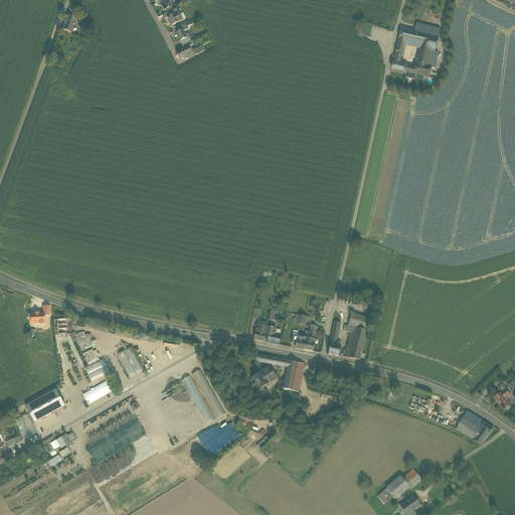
[(166,9),(167,11),(172,9),(171,7),(169,3),(167,0),(164,0),(162,1),(160,2),(164,11),(166,9)]
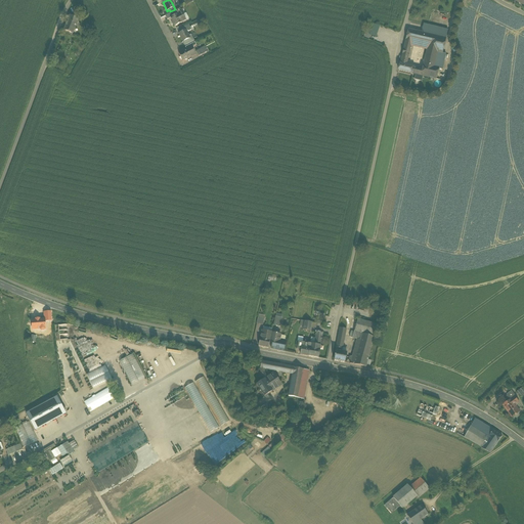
[(165,16),(167,20),(171,18),(170,18),(178,14),(176,10),(165,16)]
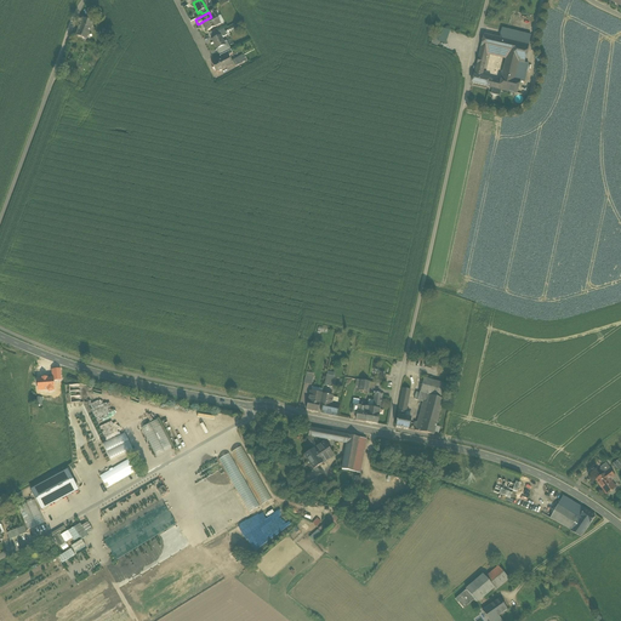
[(208,32),(216,27),(214,22),(214,21),(211,17),(201,22),(203,22),(208,32)]
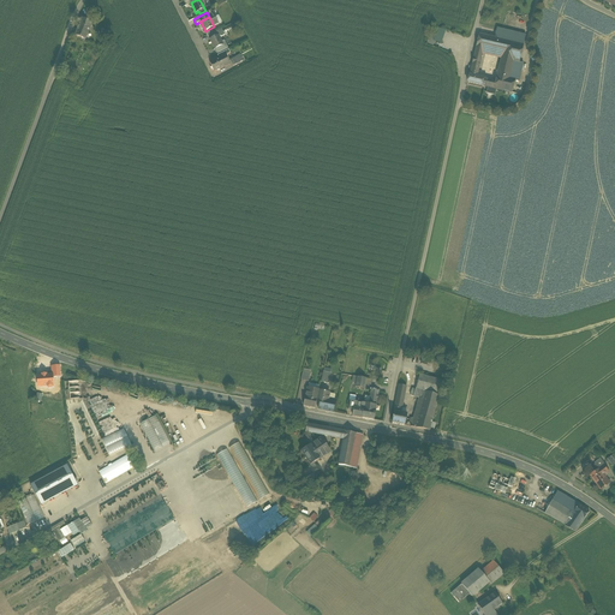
[(76,36),(85,40),(91,23),(82,19),(76,36)]
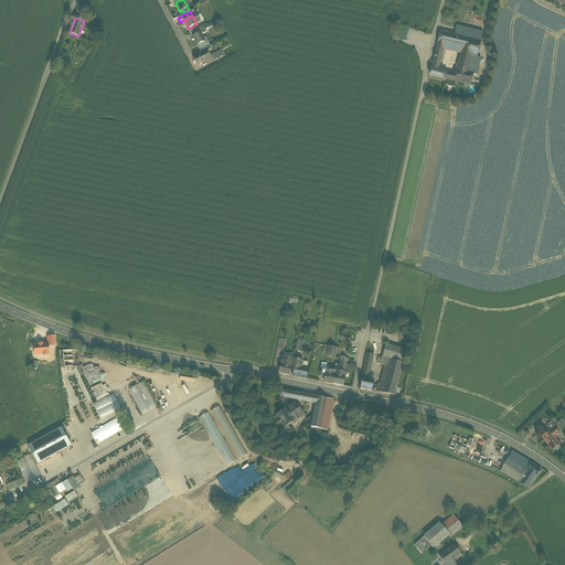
[(405,40),(409,28),(397,24),(392,39),(400,41),(400,39),(405,40)]
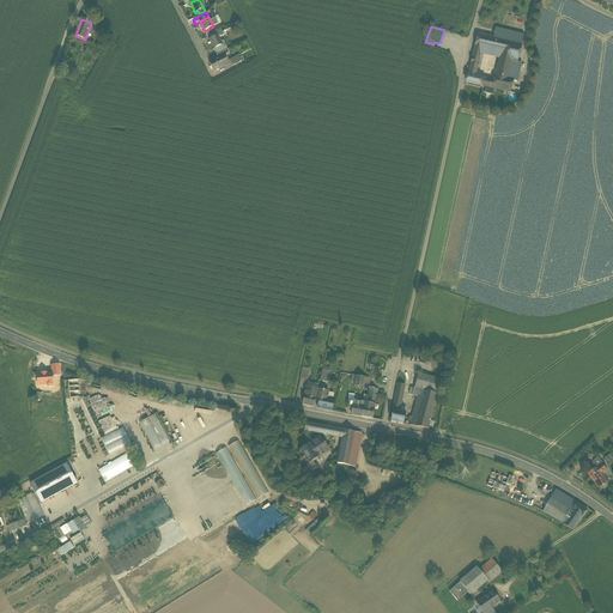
[(207,36),(208,40),(218,36),(219,37),(224,35),(220,29),(207,36)]
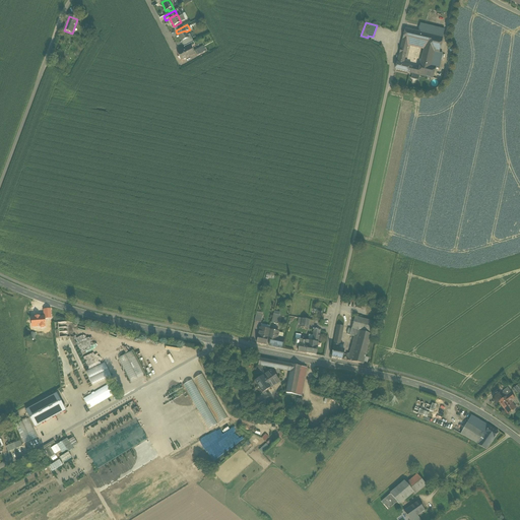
[(418,28),(418,33),(443,38),(445,30),(425,25),(420,24),(418,28)]
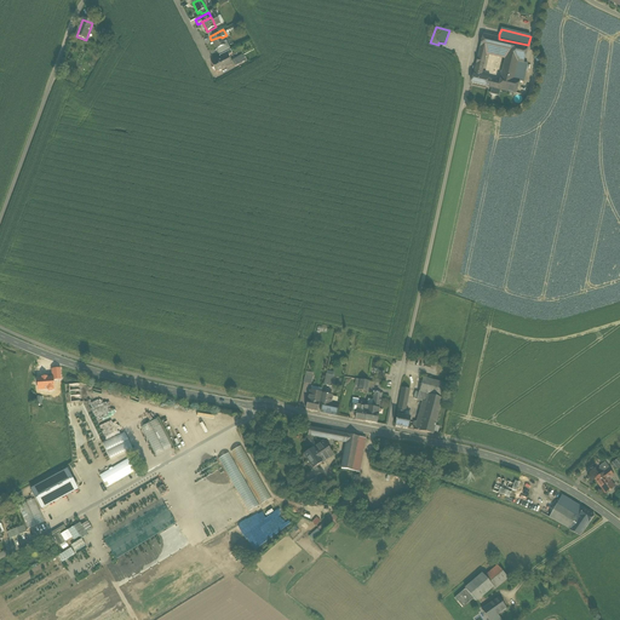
[(483,35),(477,59),(484,61),(486,56),(505,59),(499,82),(498,90),(500,91),(516,95),(520,81),(523,82),(528,64),(523,63),(528,45),(499,39),(494,38),(483,35)]
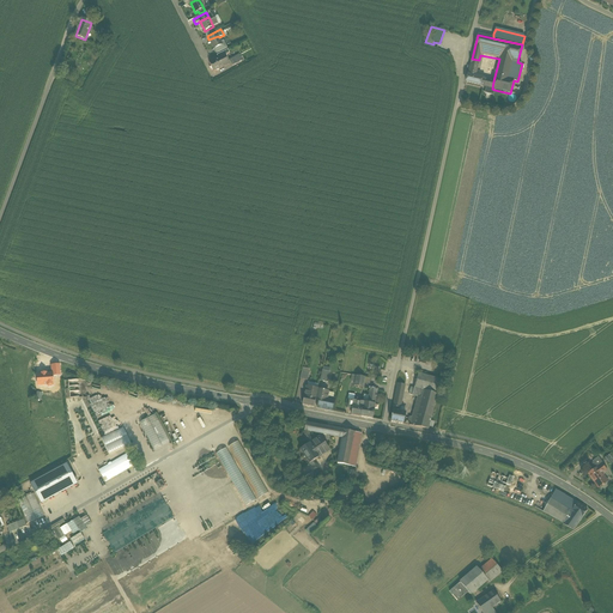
[(213,49),(214,49),(222,46),(220,42),(219,41),(220,41),(219,37),(218,36),(208,40),(213,49)]
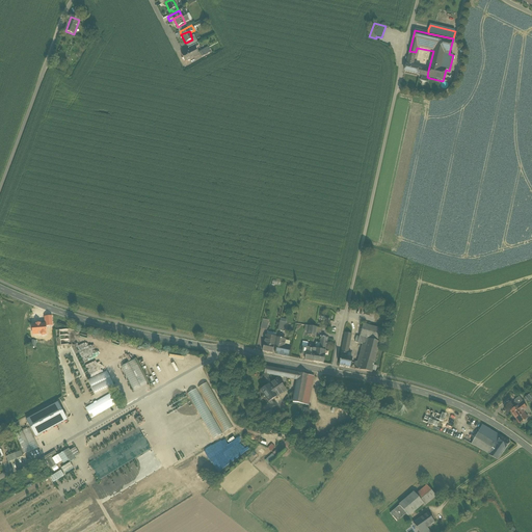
[(193,35),(191,36),(192,40),(186,43),(188,47),(197,43),(193,35)]
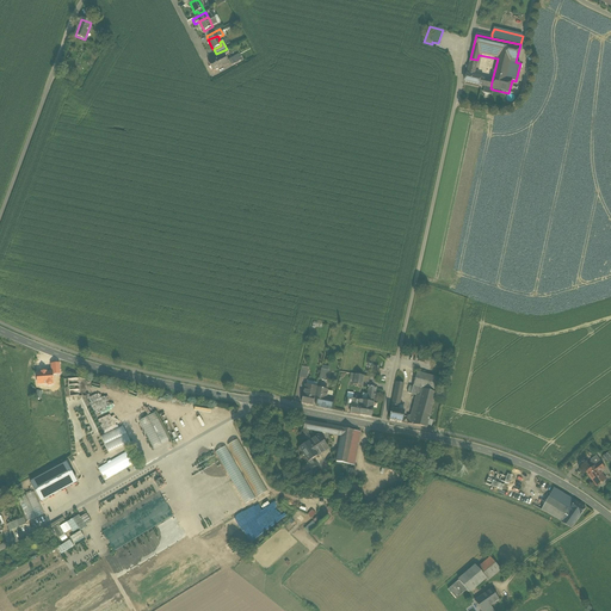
[(228,65),(223,55),(217,59),(208,63),(210,67),(211,71),(213,72),(216,71),(216,72),(218,71),(218,69),(228,65)]
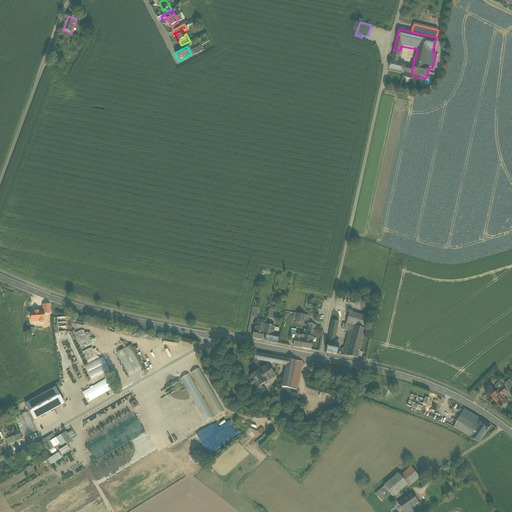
[(191,50),(194,55),(202,51),(199,46),(191,50)]
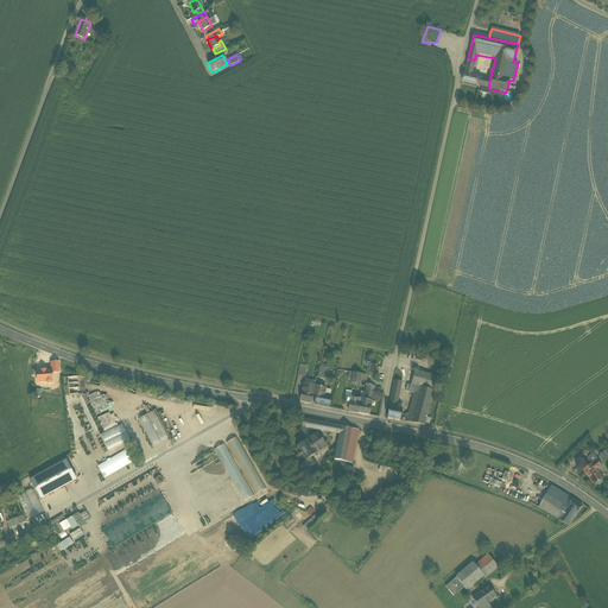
[(482,87),(488,88),(489,81),(472,76),(474,64),(467,63),(462,82),(482,87)]
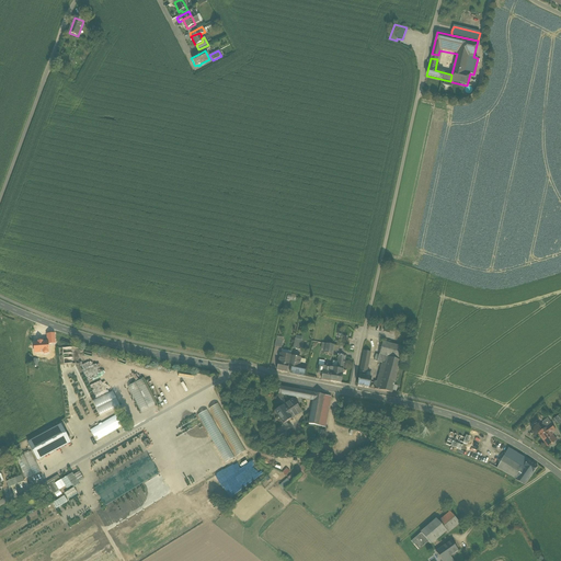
[(293,348),(299,351),(301,341),(295,340),(293,348)]
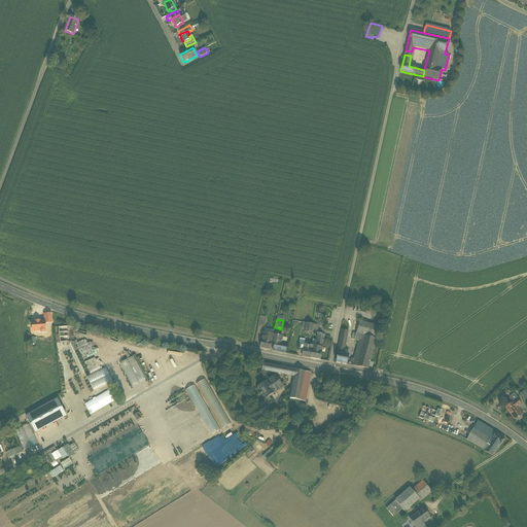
[(36,322),(32,322),(32,331),(40,331),(40,332),(42,334),(44,334),(45,331),(45,330),(45,323),(45,321),(44,321),(40,321),(36,321),(36,322)]
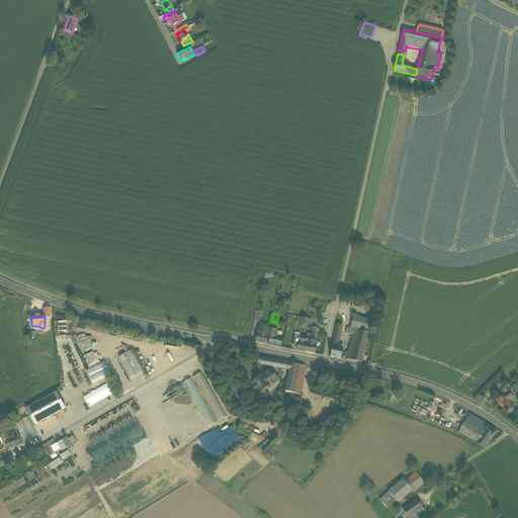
[(349,350),(364,354),(373,321),(353,316),(350,328),(347,328),(345,333),(348,334),(353,336),(354,335),(356,336),(354,346),(351,345),(350,345),(349,350)]
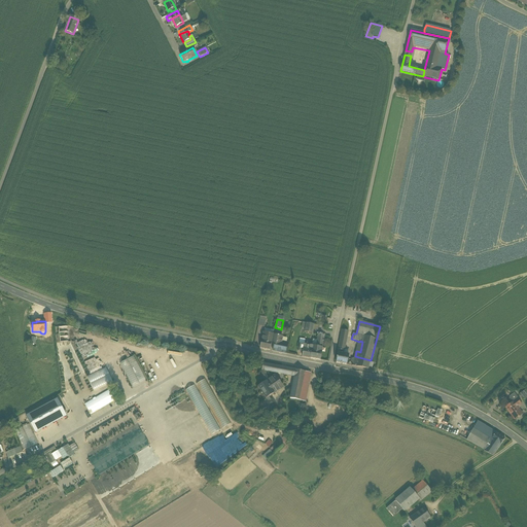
[(305,331),(312,334),(314,324),(306,323),(305,328),(305,331)]
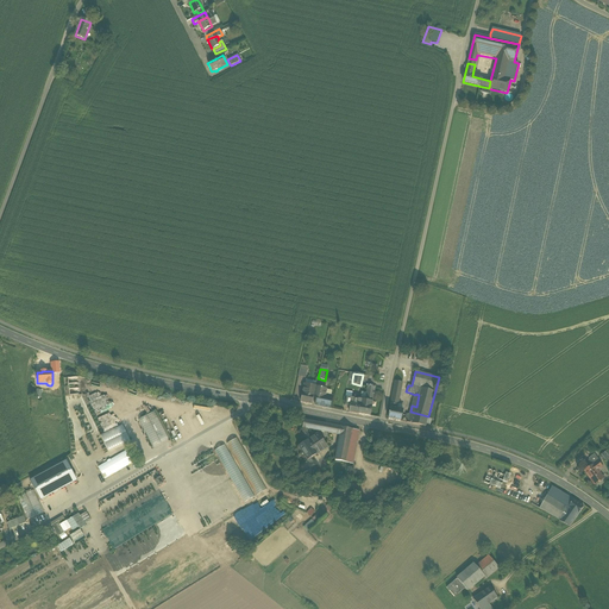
[(390,408),(397,409),(397,405),(402,383),(395,382),(390,408)]
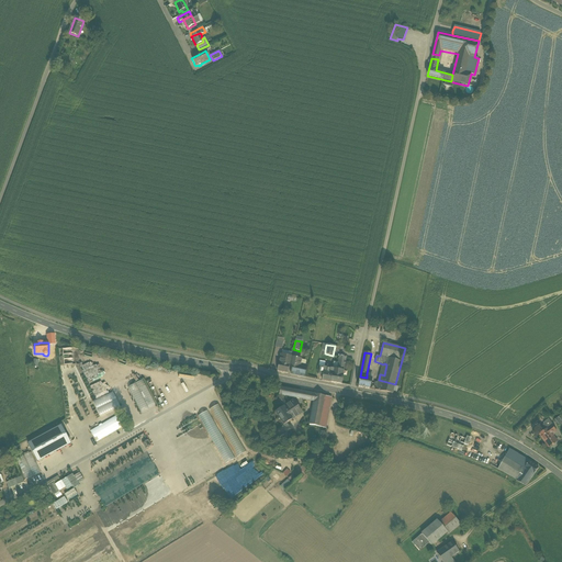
[(288,373),(290,364),(291,357),(281,355),(278,371),(288,373)]
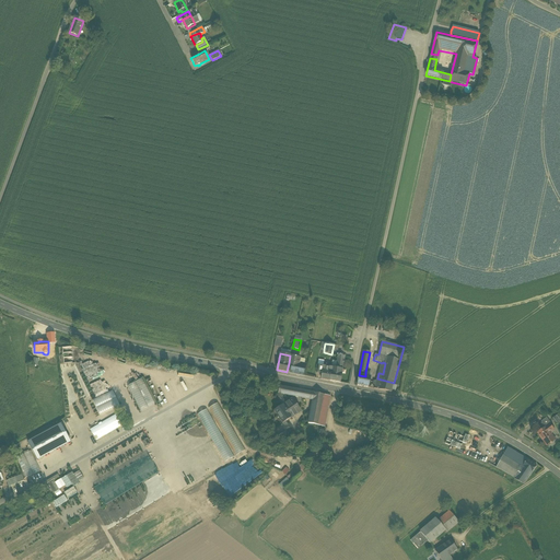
[(296,357),(293,357),(293,358),(292,364),(290,373),(303,375),(306,365),(299,364),(300,358),(299,358),(299,357),(298,357),(296,357)]
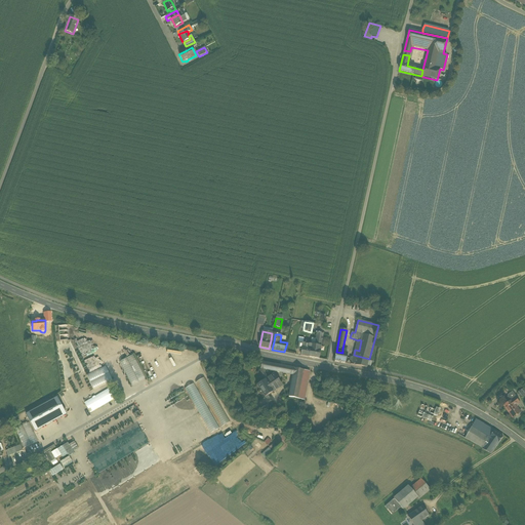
[(315,345),(311,345),(309,357),(319,359),(322,340),(317,339),(316,339),(315,345)]
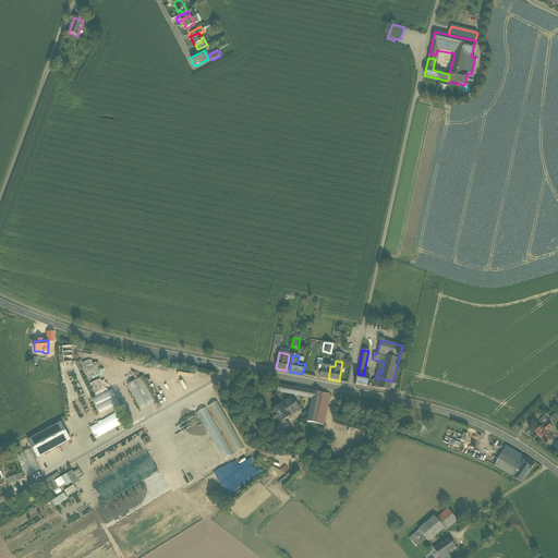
[(75,397),(81,395),(67,364),(61,367),(75,397)]
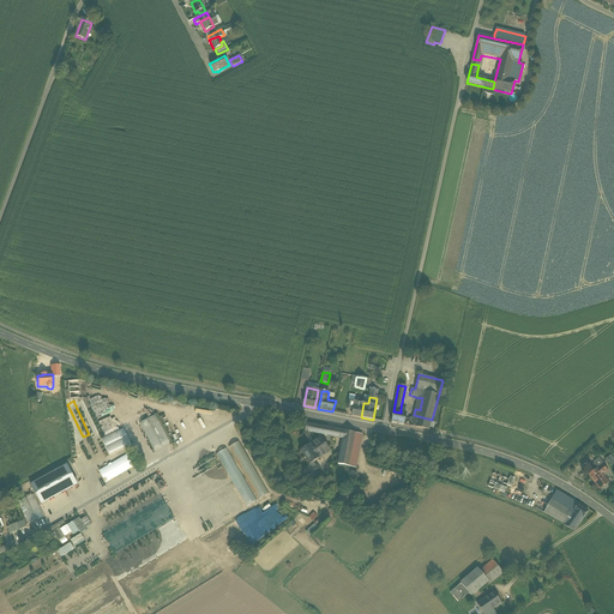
[(354,401),(354,402),(353,411),(351,416),(361,417),(363,403),(354,401)]
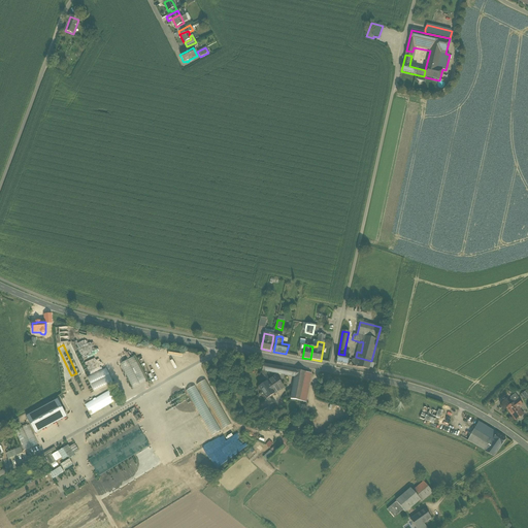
[(83,374),(110,361),(104,349),(76,362),(83,374)]
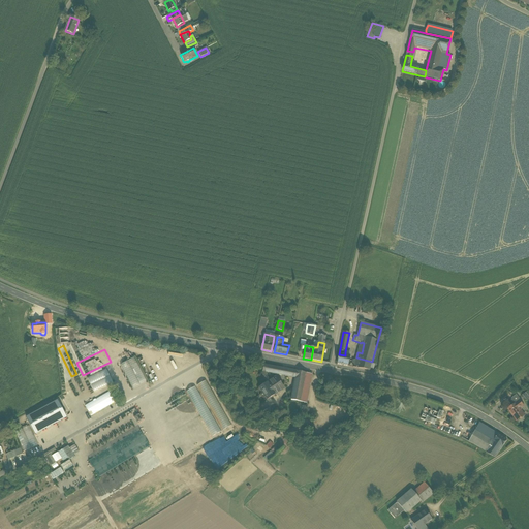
[(337,364),(348,366),(350,356),(345,355),(339,354),(337,364)]
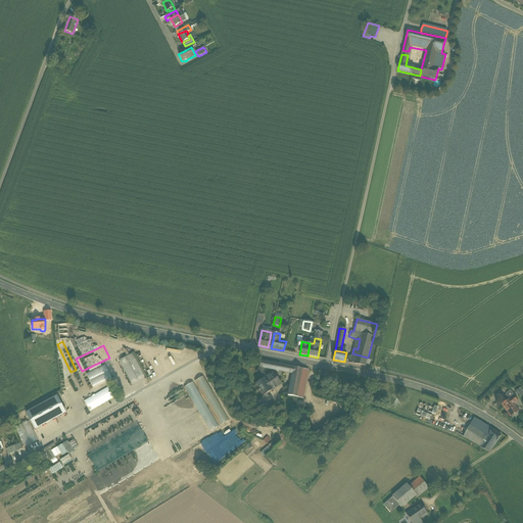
[(132,384),(145,377),(133,353),(120,361),(132,384)]
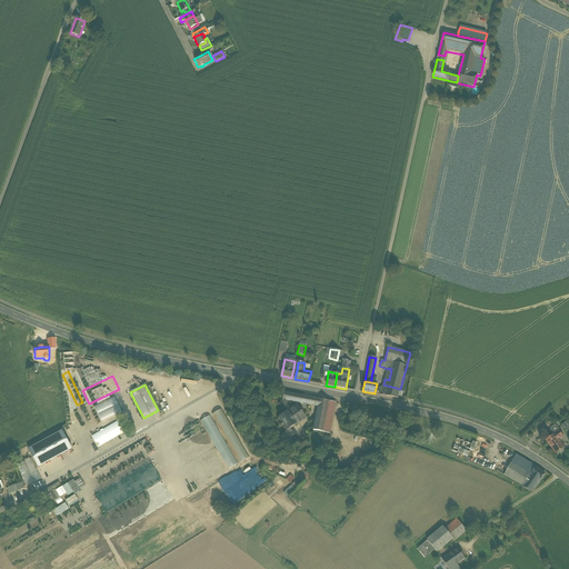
[(380,395),(398,398),(400,389),(383,385),(382,388),(380,388),(379,390),(381,391),(380,395)]
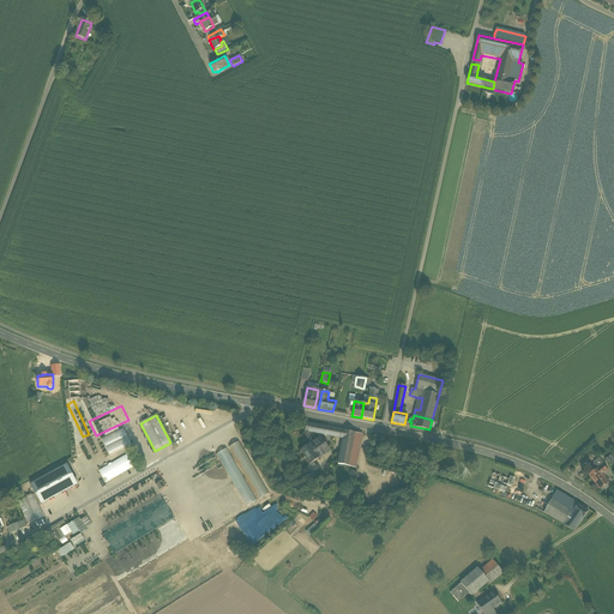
[(306,439),(309,445),(313,443),(309,437),(311,433),(320,434),(321,426),(306,423),(305,432),(306,439)]
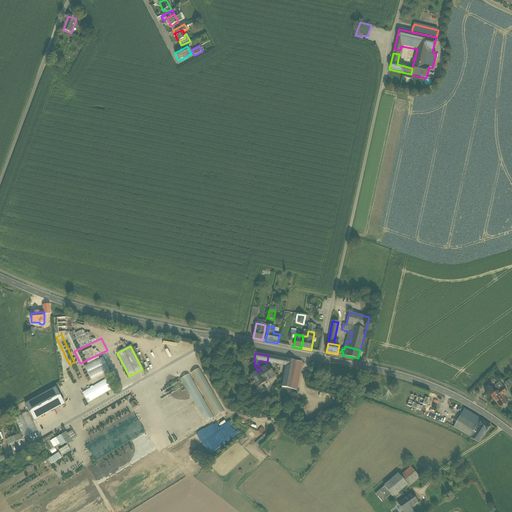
[(103,357),(85,366),(91,380),(109,371),(103,357)]
